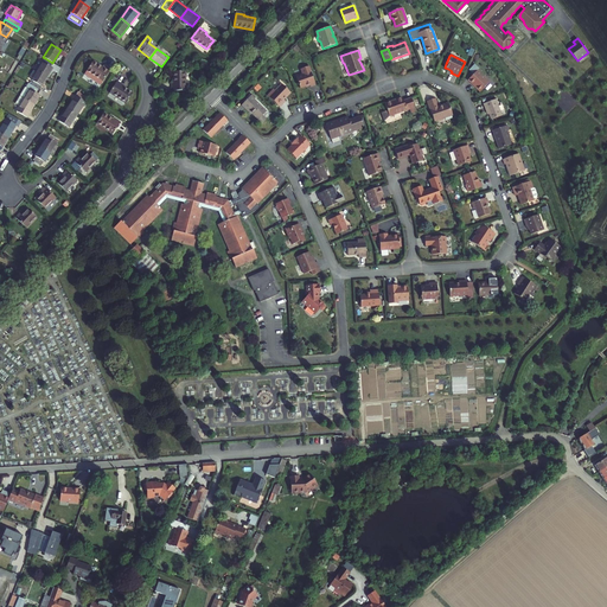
[(52,63),(45,58),(37,71),(48,77),(53,68),(51,66),(52,63)]
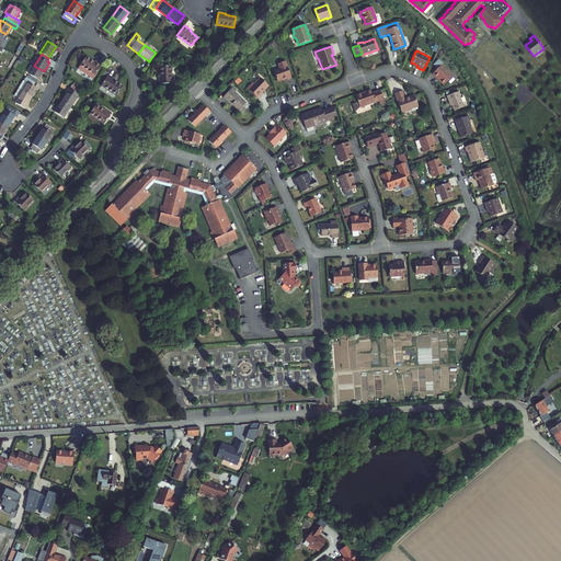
[(86,57),(80,66),(95,76),(103,64),(96,59),(94,63),(86,57)]
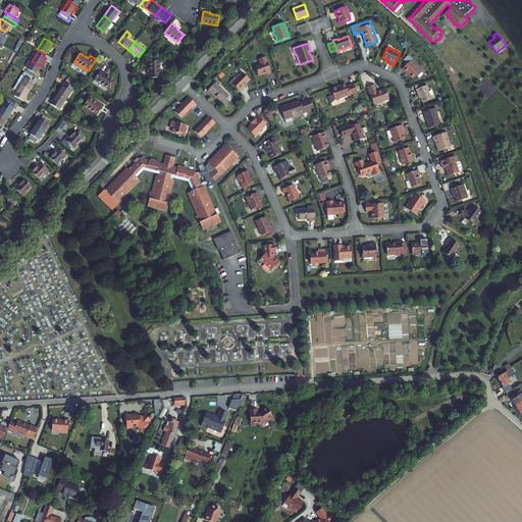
[(407,64),(403,68),(413,79),(421,71),(410,61),(411,60),(411,58),(408,55),(404,60),(407,64)]
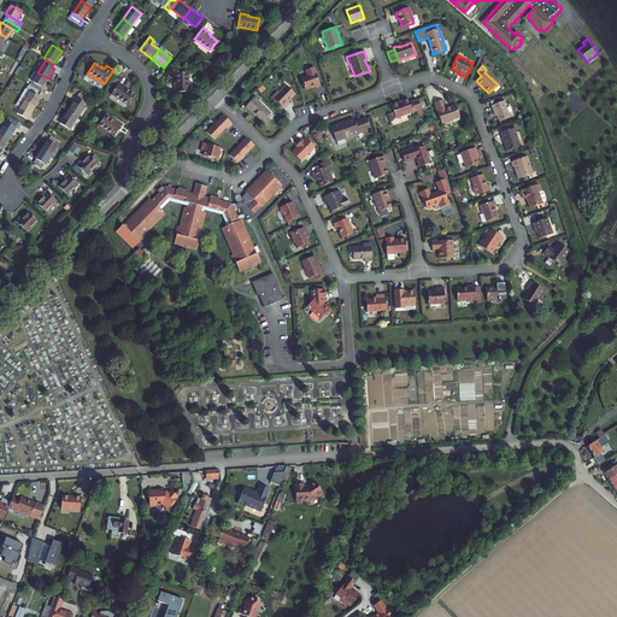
[(309,75),(301,78),(305,89),(315,86),(316,88),(321,86),(313,68),(306,70),(309,75)]
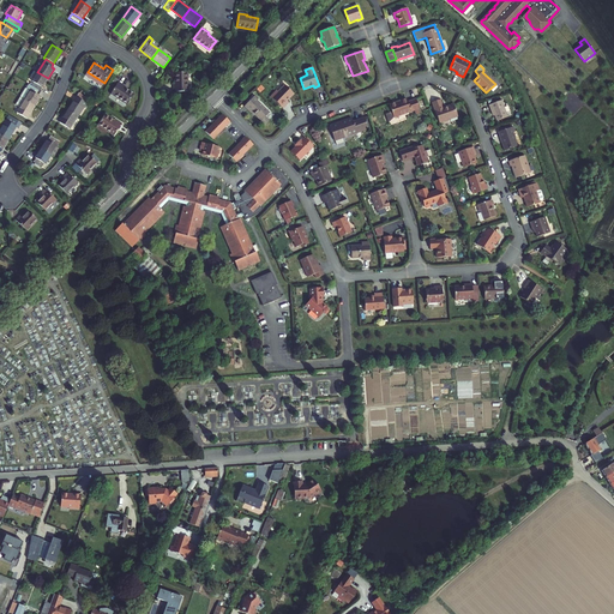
[(31,86),(40,91),(48,78),(37,72),(31,82),(34,83),(31,86)]
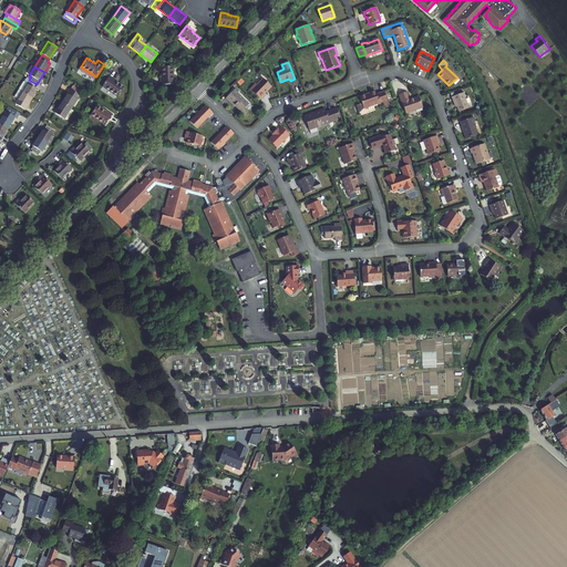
[(162,78),(161,78),(161,85),(173,85),(173,66),(162,68),(162,78)]
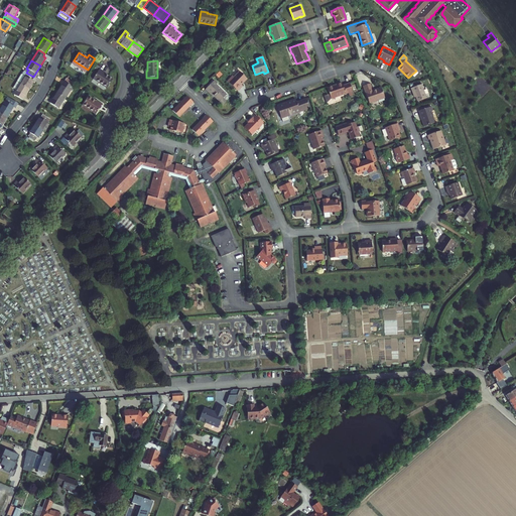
[(72,62),(71,66),(84,75),(86,72),(72,62)]
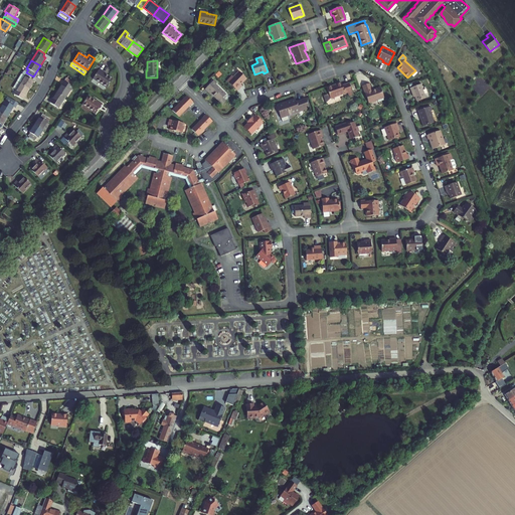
[(100,68),(94,78),(107,88),(113,79),(105,74),(106,72),(100,68)]
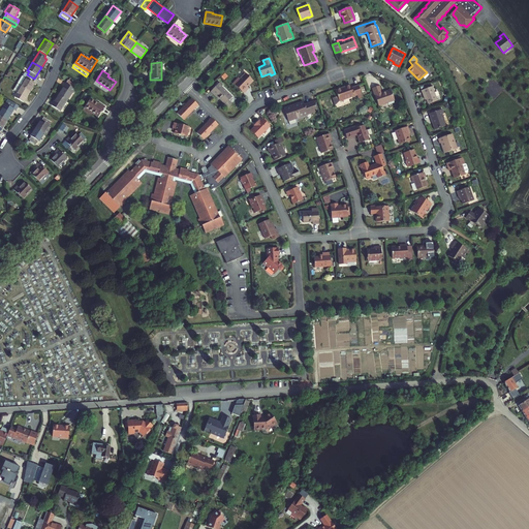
[(25,72),(18,84),(30,91),(35,83),(34,83),(36,80),(34,79),(27,74),(25,72)]
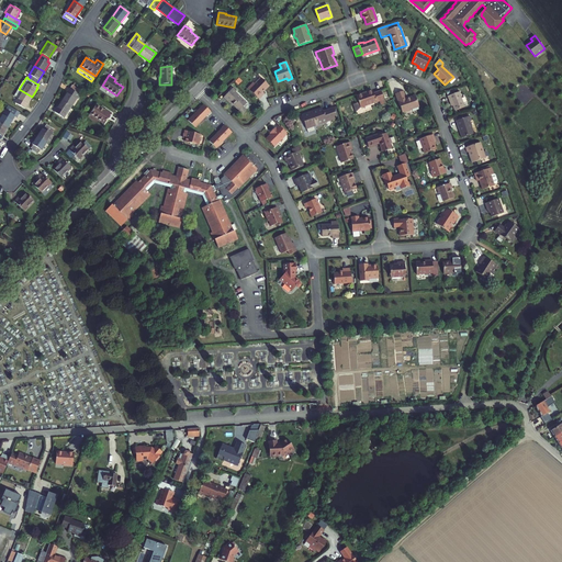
[(254,82),(248,88),(259,99),(265,93),(262,92),(269,86),(261,78),(255,85),(254,82)]
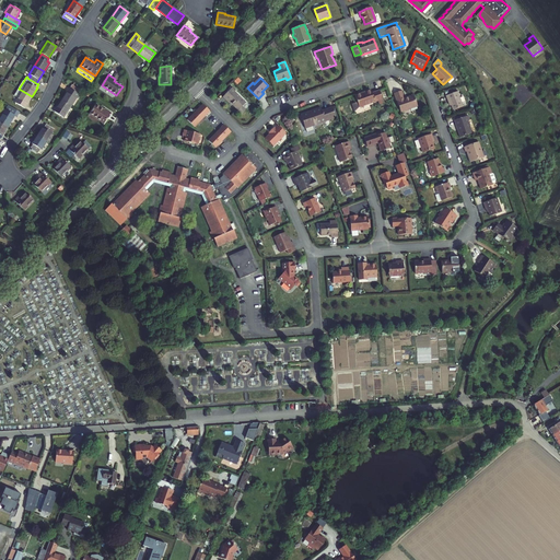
[(72,85),(62,100),(71,106),(79,94),(77,93),(79,90),(72,85)]
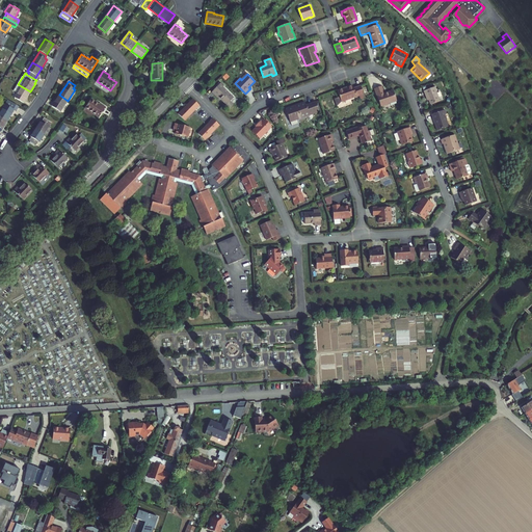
[(220,83),(212,92),(220,101),(221,100),(227,105),(225,105),(229,109),(234,105),(230,101),(234,98),(222,87),(223,86),(220,83)]
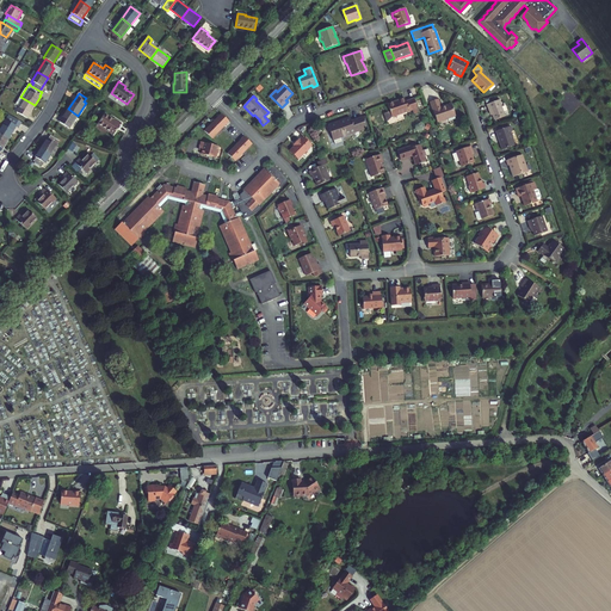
[(16,105),(20,107),(17,112),(26,118),(35,105),(20,97),(16,105)]
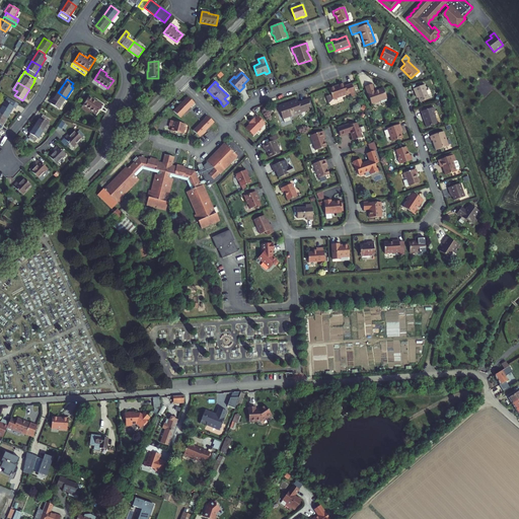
[(344,83),(329,88),(331,94),(332,99),(350,93),(352,96),(356,95),(352,84),(345,86),(344,83)]
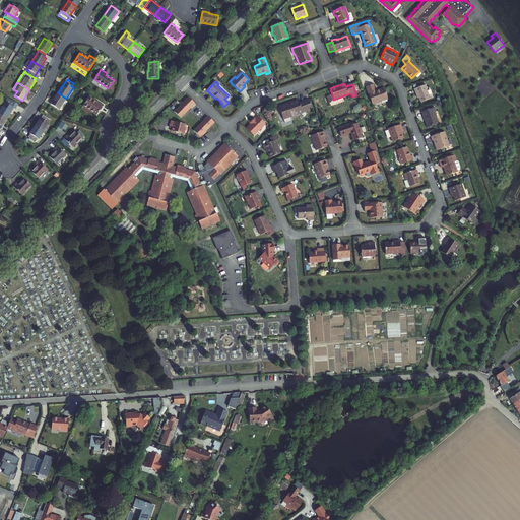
[(366,86),(372,104),(388,99),(384,88),(378,90),(376,91),(373,84),(366,86)]
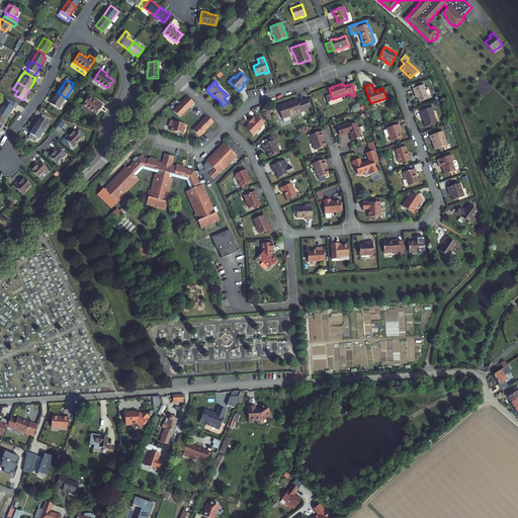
[(414,93),(415,92),(417,98),(419,102),(428,98),(423,85),(420,86),(414,88),(413,89),(414,93)]
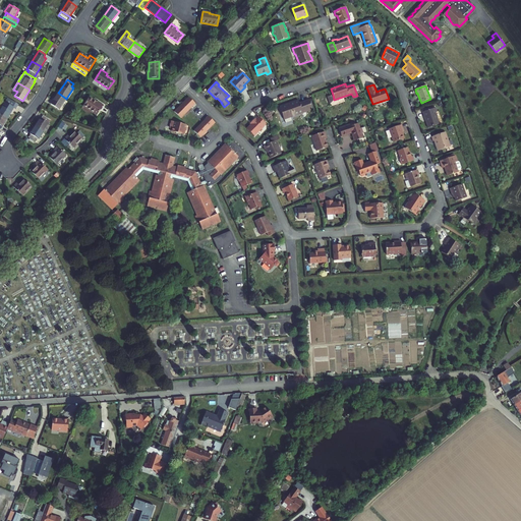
[(59,110),(66,99),(58,93),(50,104),(59,110)]
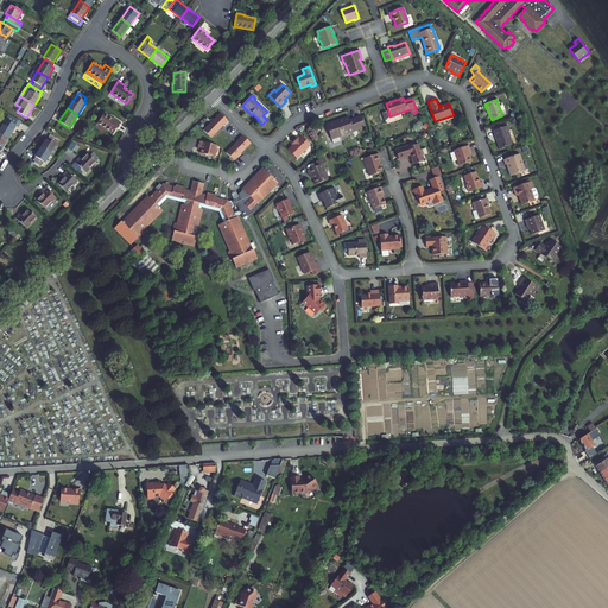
[(211,138),(228,121),(221,113),(203,131),(211,138)]
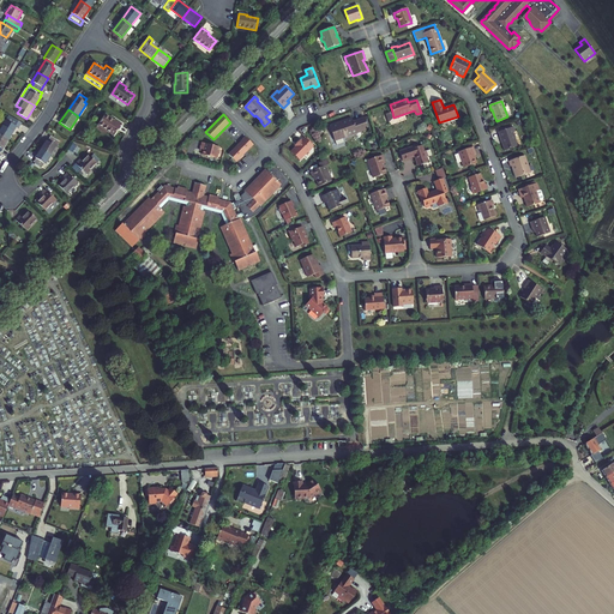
[(22,124),(8,115),(6,120),(0,130),(0,134),(8,139),(16,127),(18,128),(22,124)]
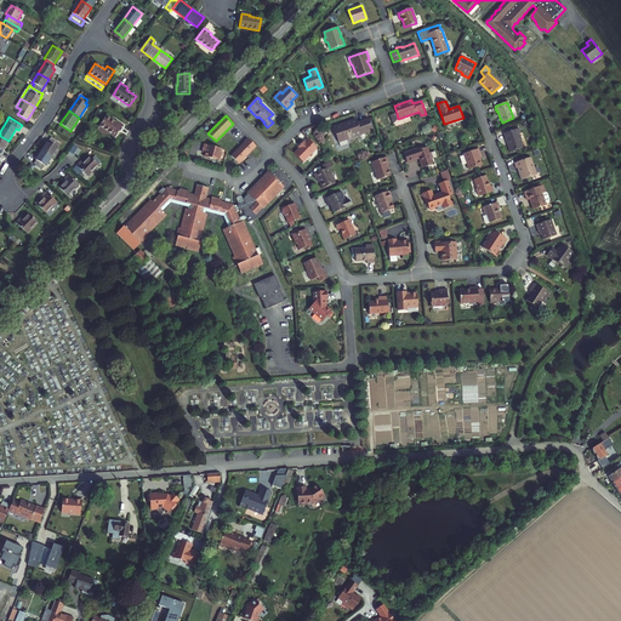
[(106,117),(100,126),(115,137),(124,125),(117,120),(115,123),(106,117)]
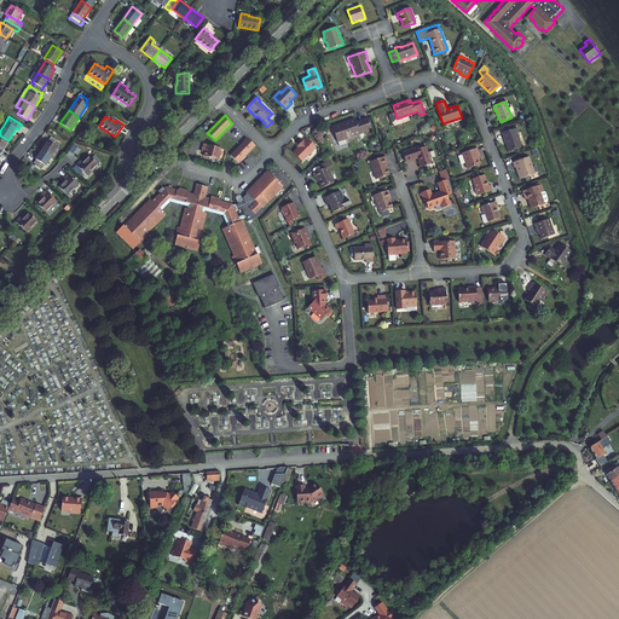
[(333,127),(337,142),(339,142),(346,139),(371,131),(368,119),(356,123),(354,120),(333,127)]
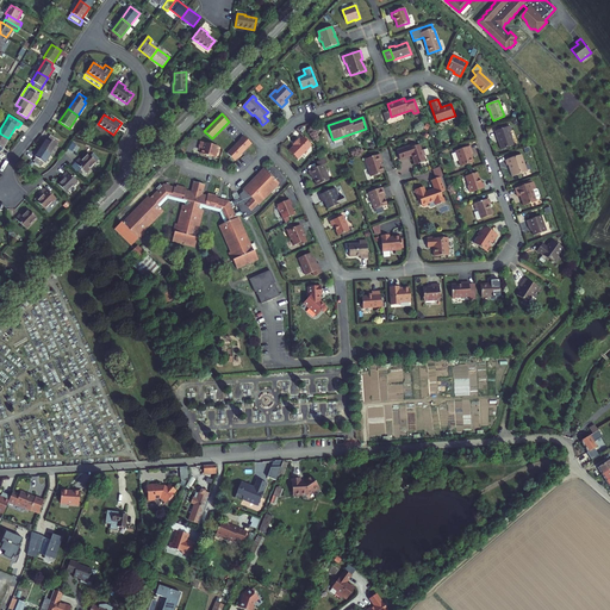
[(500,129),(495,131),(502,150),(515,145),(510,131),(511,131),(510,126),(509,126),(500,129)]
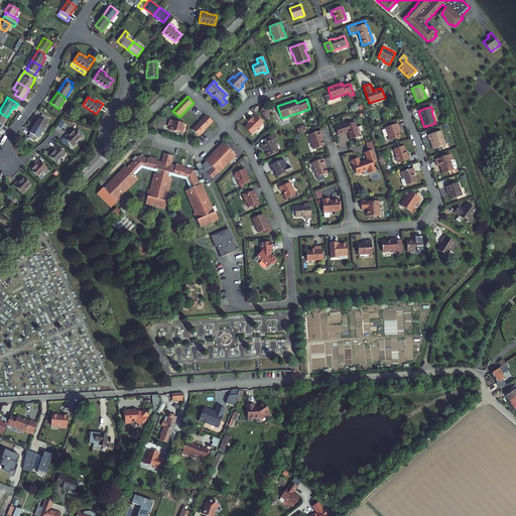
[(34,125),(42,130),(47,123),(47,122),(49,119),(42,115),(40,118),(39,117),(34,125)]
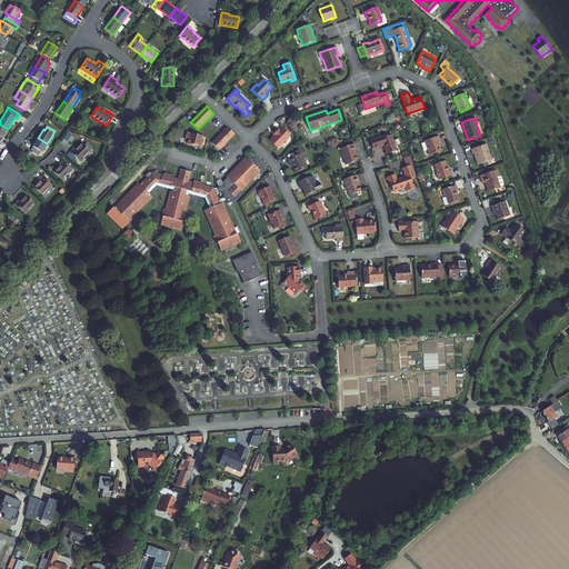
[(235,133),(228,127),(212,142),(219,150),(235,133)]
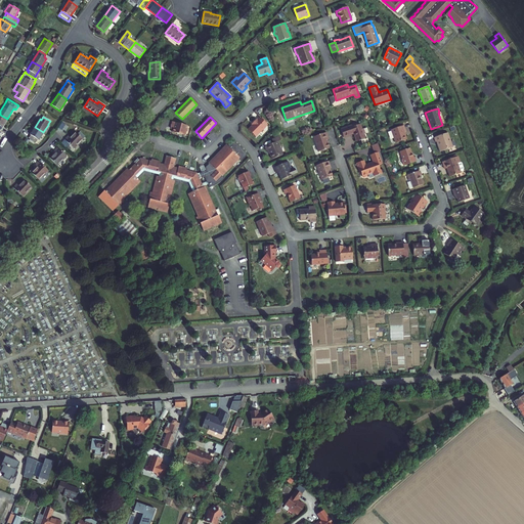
[(253,125),(248,129),(256,137),(268,125),(266,123),(261,119),(260,118),(258,120),(257,119),(252,124),(253,125)]
